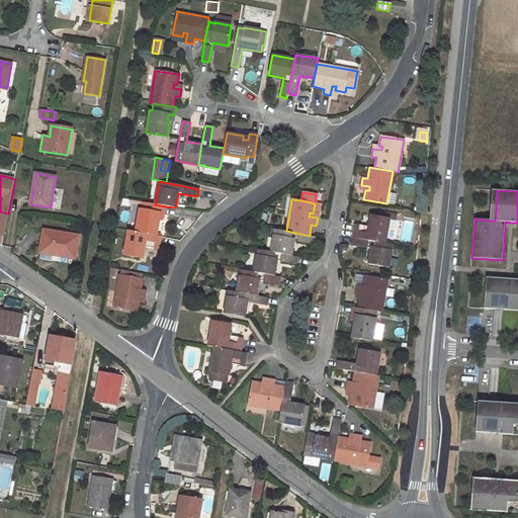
[(142,209),(139,208),(136,232),(157,236),(160,219),(156,218),(157,212),(164,213),(166,206),(155,204),(143,201),(142,209)]
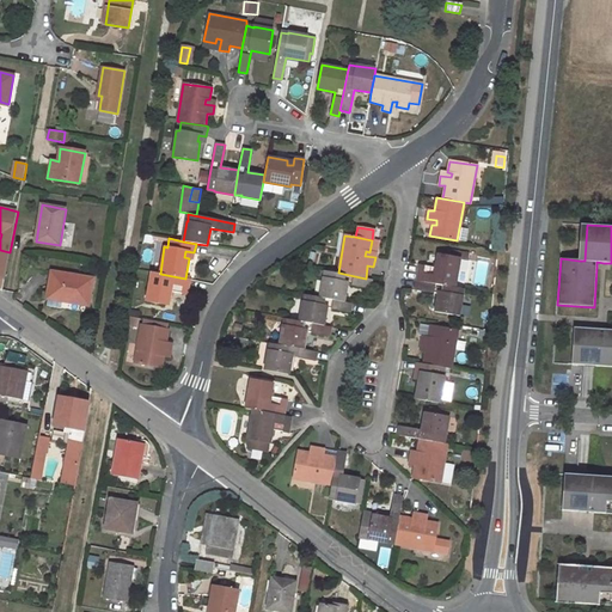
[(0,250),(0,276),(4,280),(10,252),(0,250)]
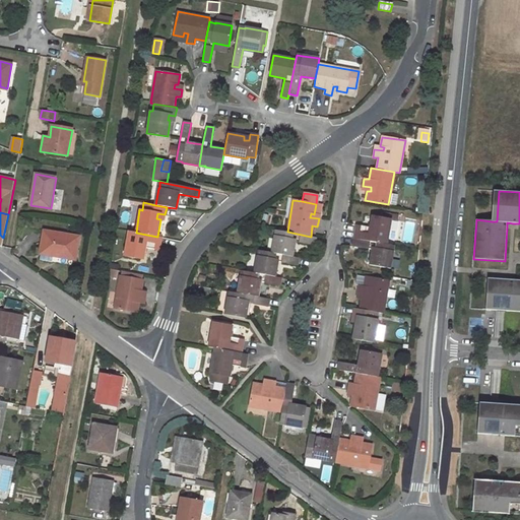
[(371,226),(356,224),(354,238),(386,244),(390,219),(372,216),(371,226)]
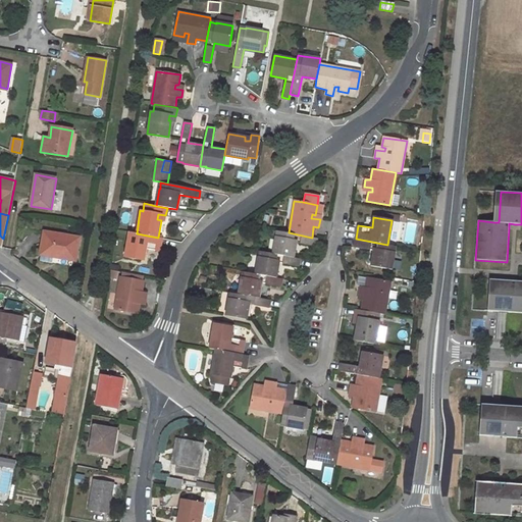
[(294,257),(296,243),(315,246),(316,239),(312,238),(289,232),(277,230),(276,238),(275,238),(272,253),(294,257)]
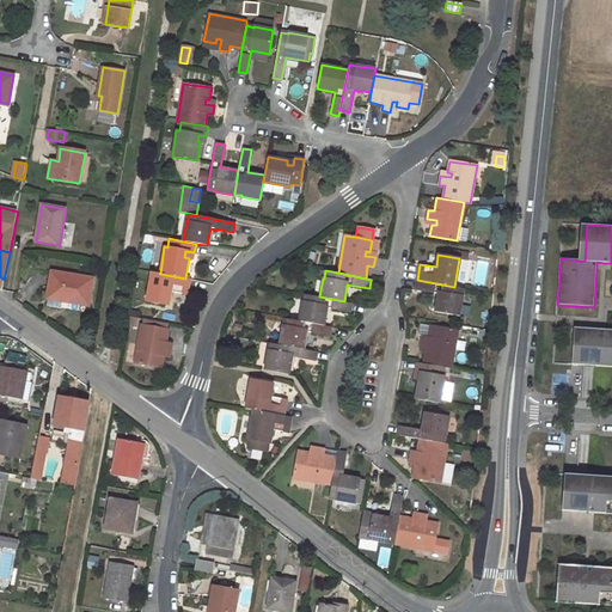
[(152,271),(147,301),(169,305),(171,292),(187,294),(190,279),(185,279),(160,274),(152,271)]
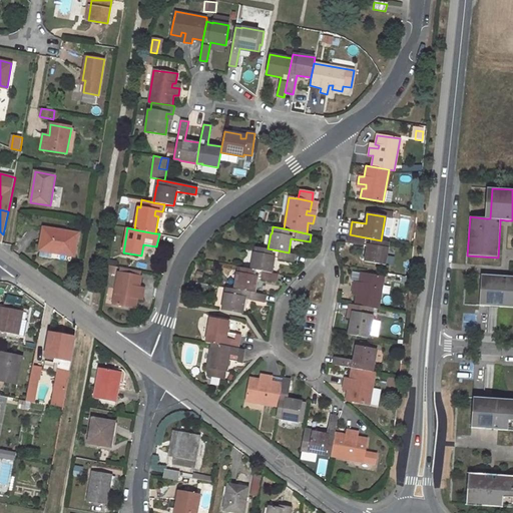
[(78,233),(44,228),(41,247),(59,251),(58,253),(74,257),(78,233)]
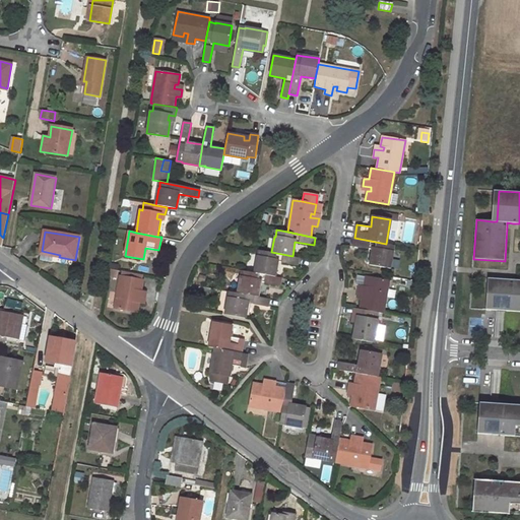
[(354,238),(352,246),(372,250),(370,264),(390,268),(393,252),(392,252),(393,245),(386,244),(354,238)]
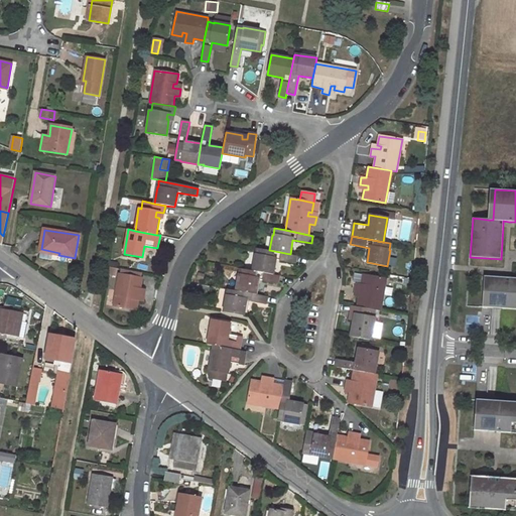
[(273,274),(276,259),(294,262),(296,255),(290,254),(269,250),(257,248),(256,254),(255,254),(252,270),(273,274)]
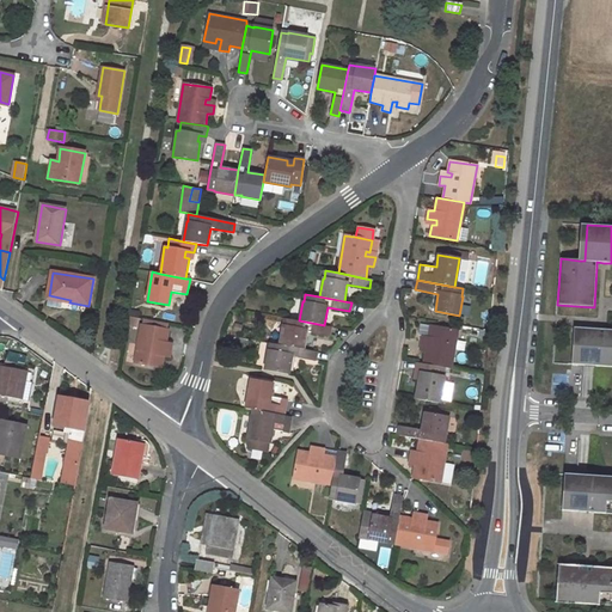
[(304,349),(307,331),(330,336),(331,326),(324,325),(299,320),(285,318),(283,325),(282,325),(280,344),(304,349)]
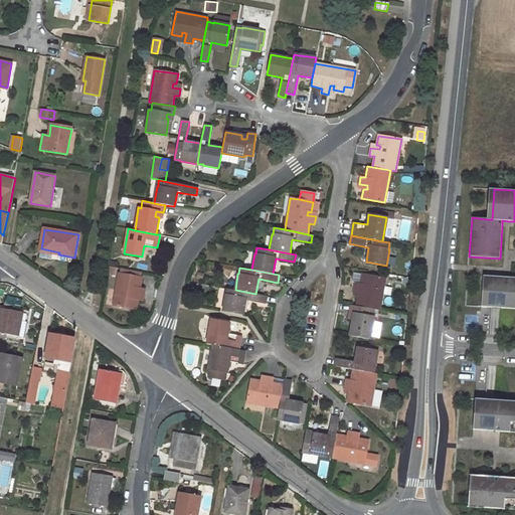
[(118,274),(113,305),(136,309),(138,299),(143,300),(145,289),(139,288),(141,278),(118,274)]
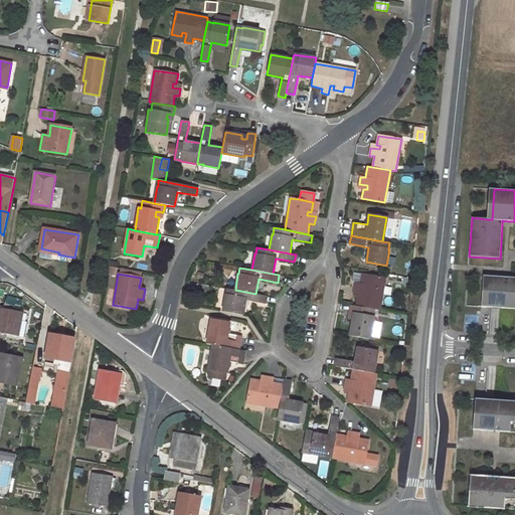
[(355,287),(353,295),(358,296),(356,306),(373,309),(379,310),(385,279),(362,274),(360,284),(364,285),(363,289),(355,287)]
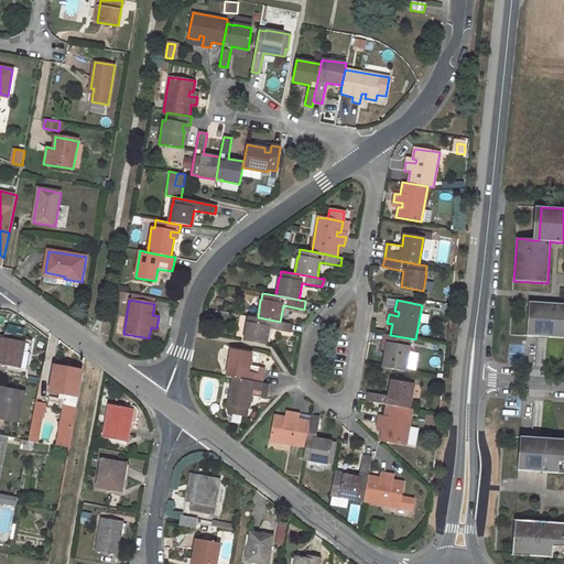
[(534,302),(532,336),(563,338),(563,304),(553,304),(534,302)]
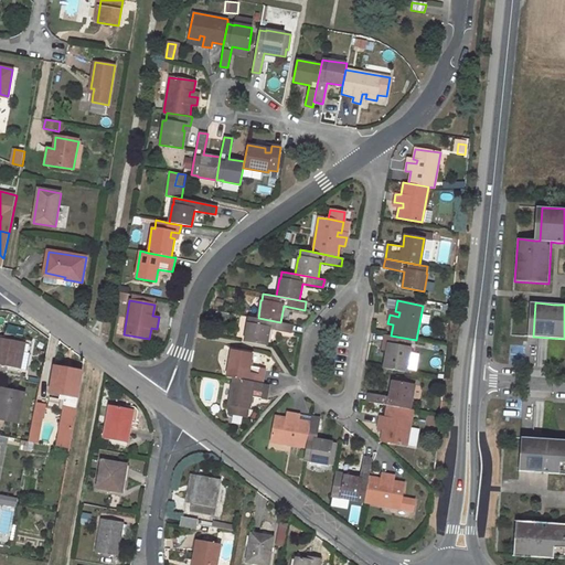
[(267,344),(270,329),(290,332),(292,323),(280,322),(258,318),(249,317),(248,322),(247,322),(245,341),(267,344)]
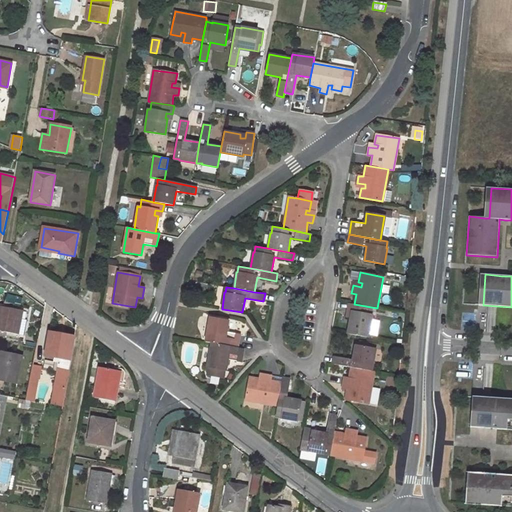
[(353,318),(351,318),(348,333),(368,337),(372,315),(370,315),(371,307),(354,304),(349,303),(348,312),(354,313),(353,318)]
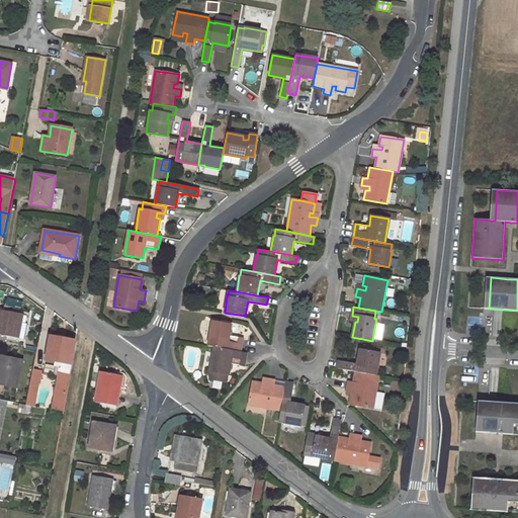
[(0,310),(0,334),(25,340),(27,327),(21,326),(23,315),(0,310)]
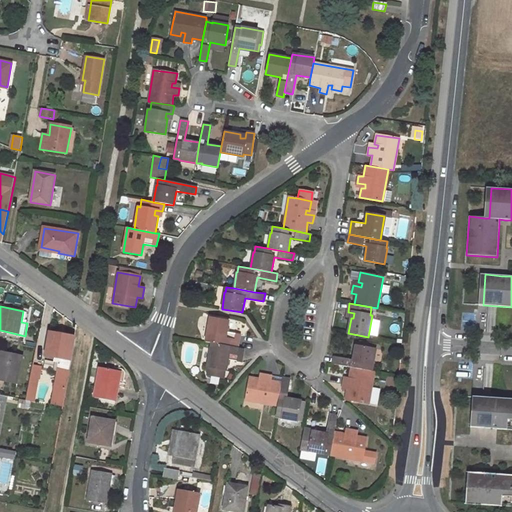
[(229,321),(211,317),(206,341),(213,342),(238,347),(241,334),(227,332),(229,321)]
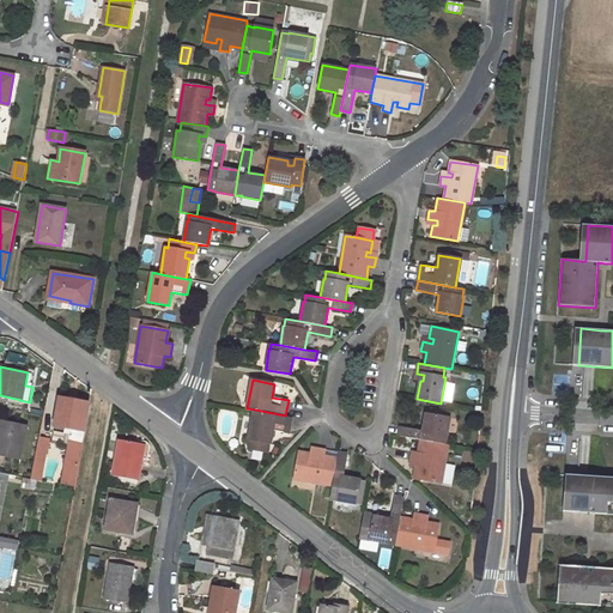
[(60,399),(55,425),(66,428),(65,432),(72,434),(62,484),(76,486),(90,404),(60,399)]
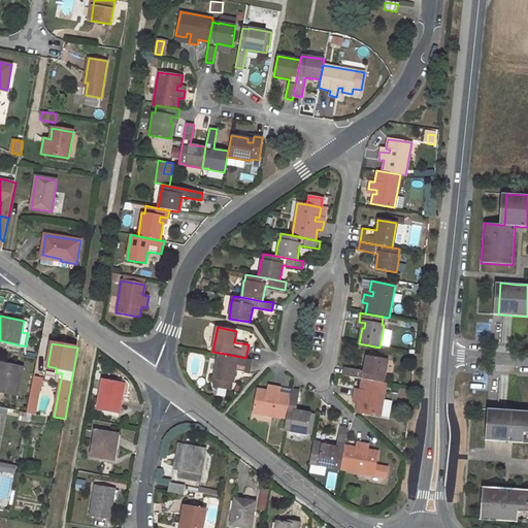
[(387,359),(388,355),(370,351),(369,356),(387,359)]
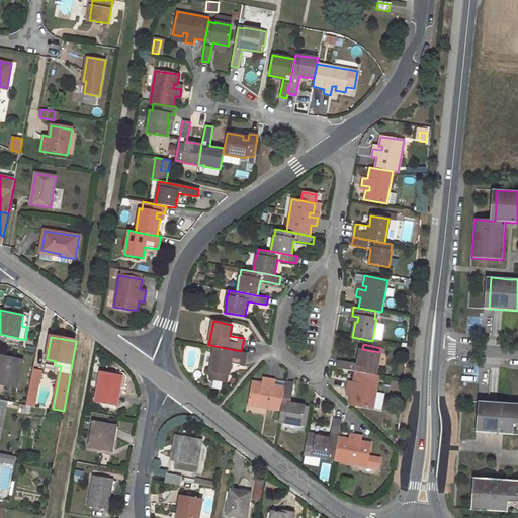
[(241,351),(216,346),(210,372),(211,372),(210,379),(227,382),(228,375),(230,375),(232,363),(244,365),(247,353),(241,351)]
